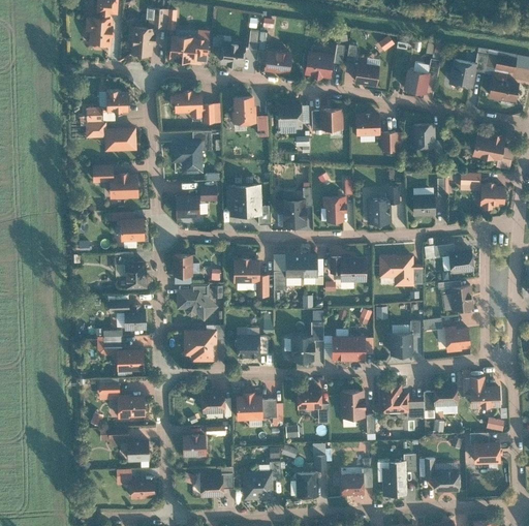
[(89,14),(89,43),(107,44),(107,17),(116,18),(116,0),(98,0),(98,14),(89,14)]
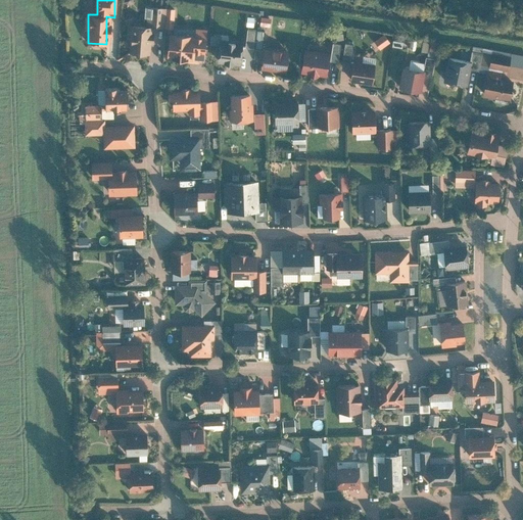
[(173,11),(147,10),(146,29),(152,30),(172,31),(173,11)]
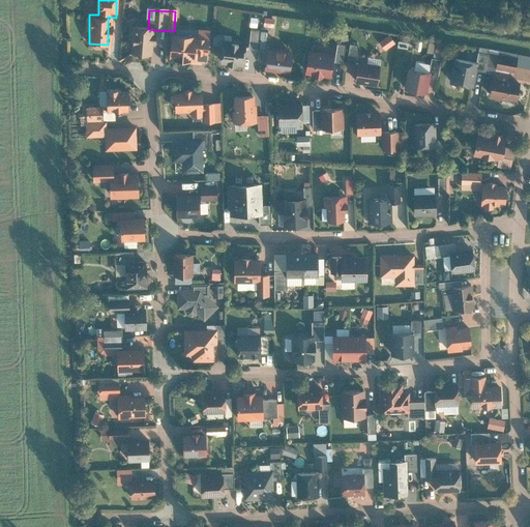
[(274,19),(264,18),(263,26),(272,27),(274,19)]
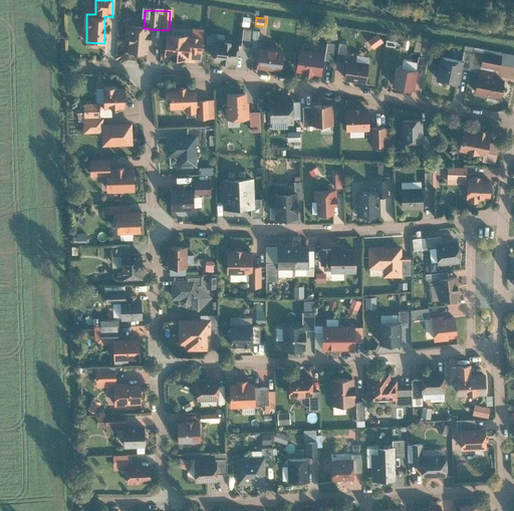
[(150,29),(144,28),(130,28),(129,54),(149,55),(150,29)]
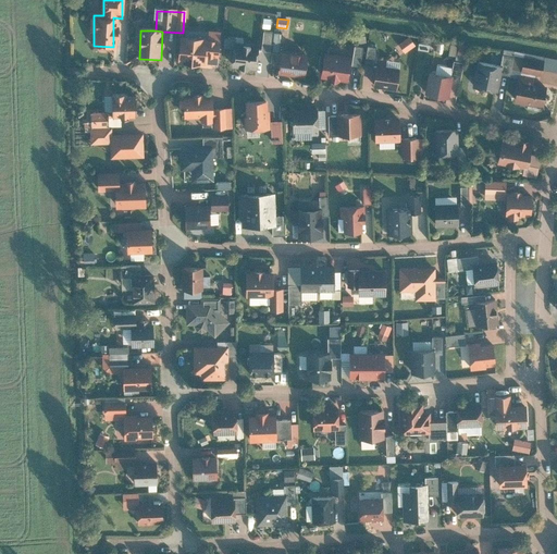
[(262,33),(261,51),(277,52),(279,35),(262,33)]
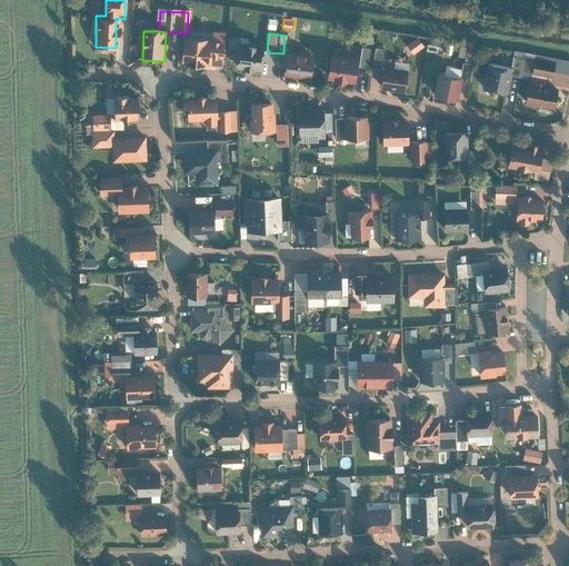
[(220,69),(222,37),(212,36),(212,41),(183,39),(181,66),(220,69)]
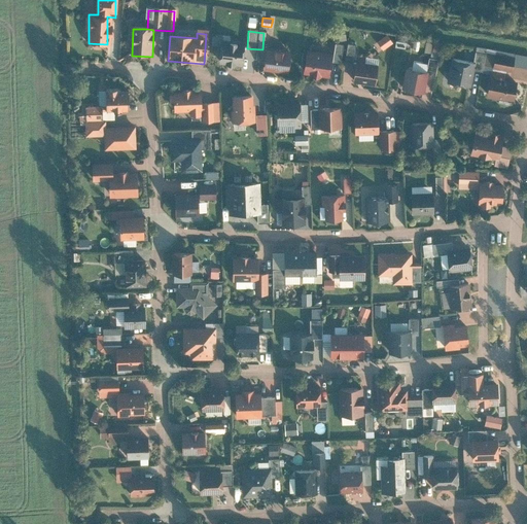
[(377,42),(383,50),(393,43),(387,35),(377,42)]
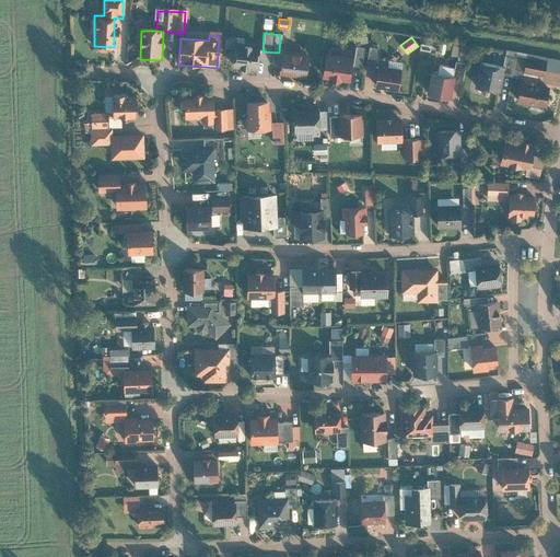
[(256,71),(258,48),(235,46),(233,70),(256,71)]
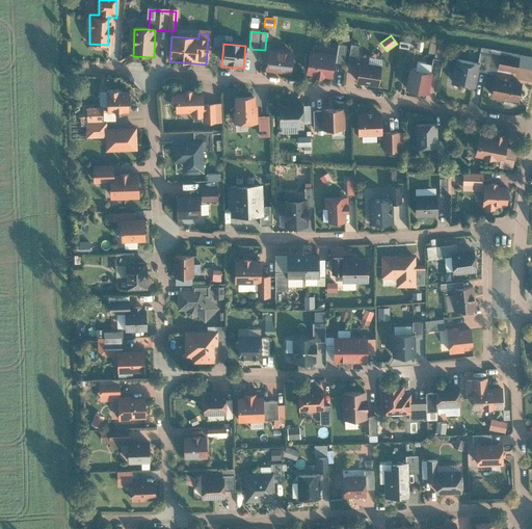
[(345,63),(348,46),(340,44),(336,62),(345,63)]
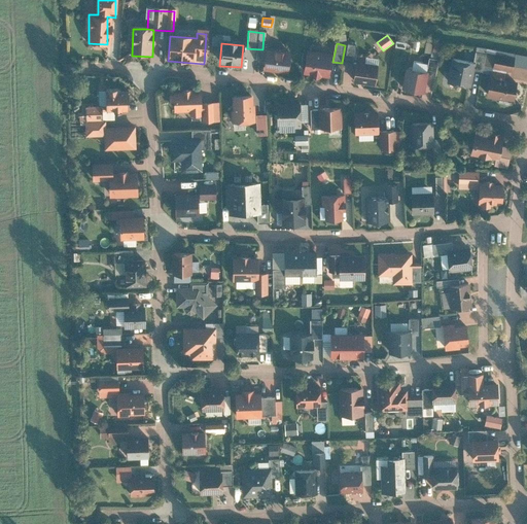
[(348,44),(346,62),(354,62),(356,45),(348,44)]
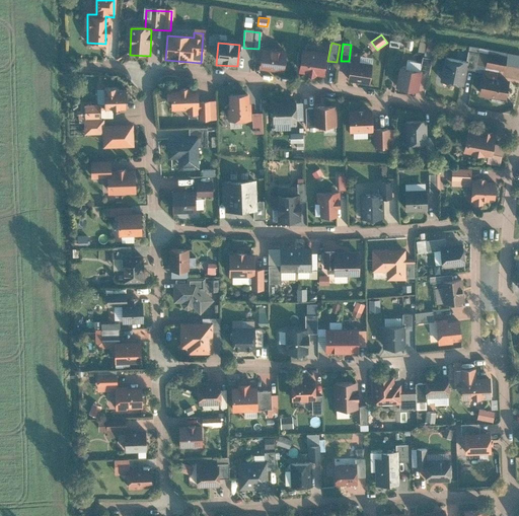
[(263,54),(262,70),(284,72),(285,50),(270,49),(270,54),(263,54)]
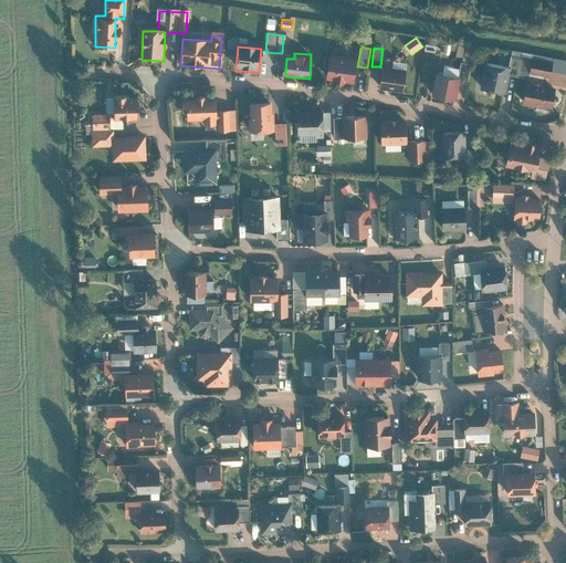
[(329,55),(326,81),(352,83),(355,59),(329,55)]
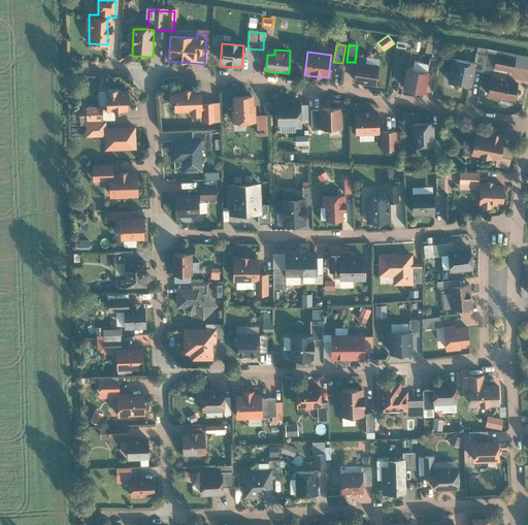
[(517,61),(498,57),(495,71),(515,75),(517,61)]
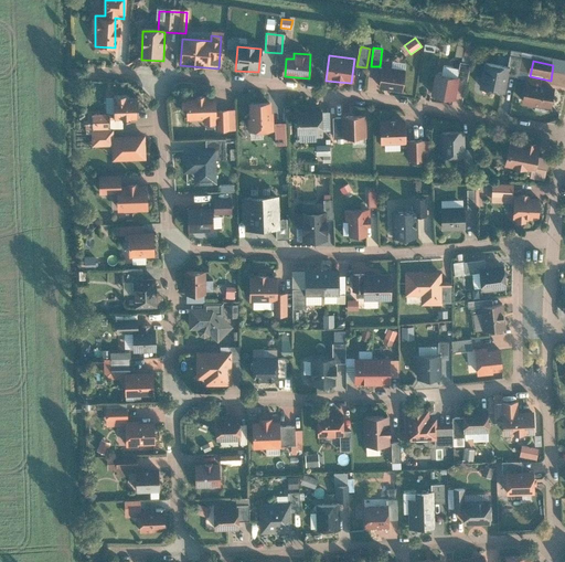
[(511,72),(487,66),(481,91),(505,96),(511,72)]
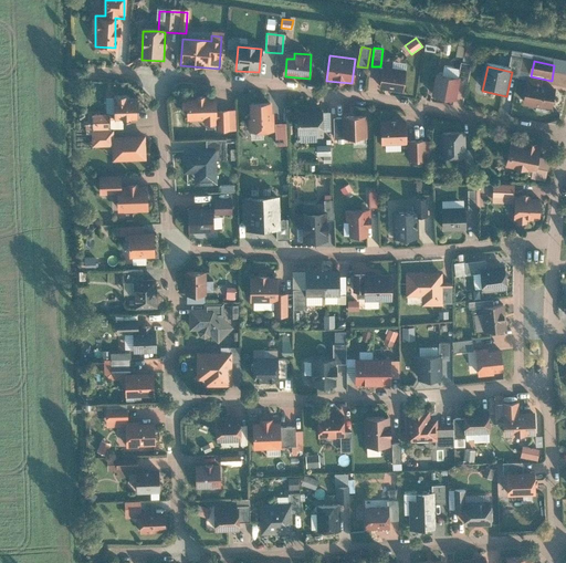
[(407,75),(384,71),(380,91),(404,94),(407,75)]
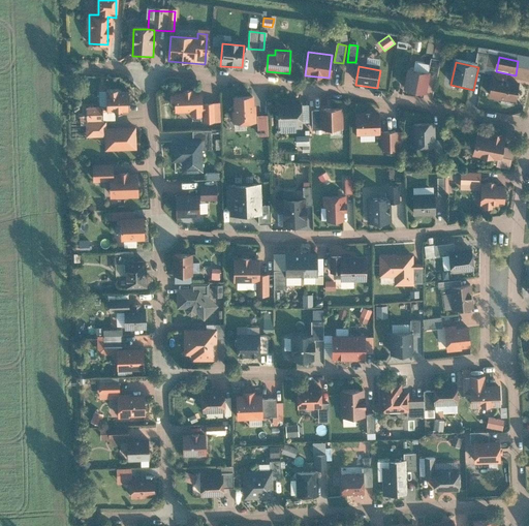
[(431,75),(414,72),(410,93),(427,96),(431,75)]
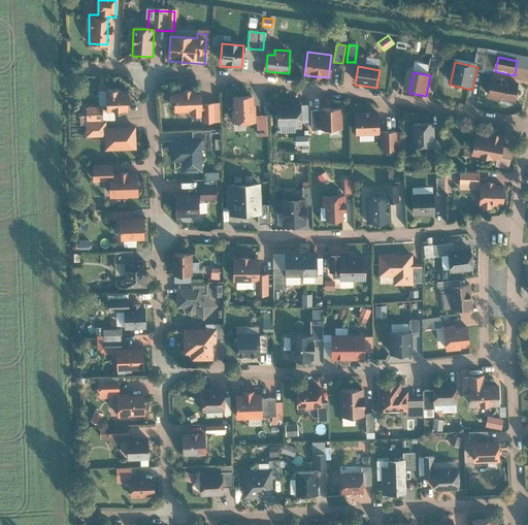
[(507,76),(495,74),(490,100),(517,105),(521,85),(506,83),(507,76)]
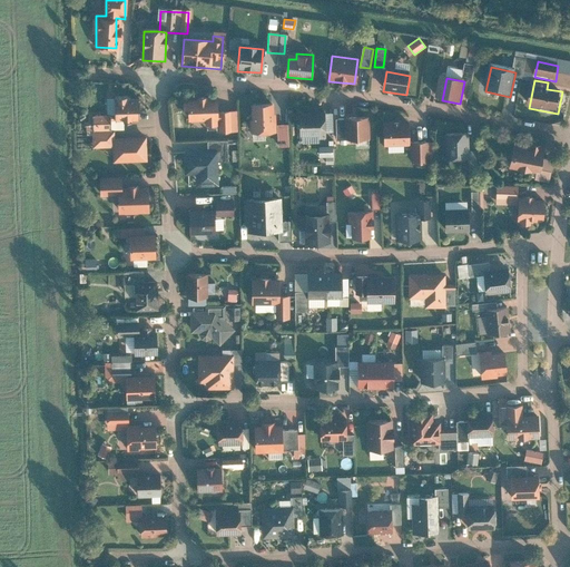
[(114,117),(137,117),(137,101),(129,101),(129,97),(114,97),(114,117)]
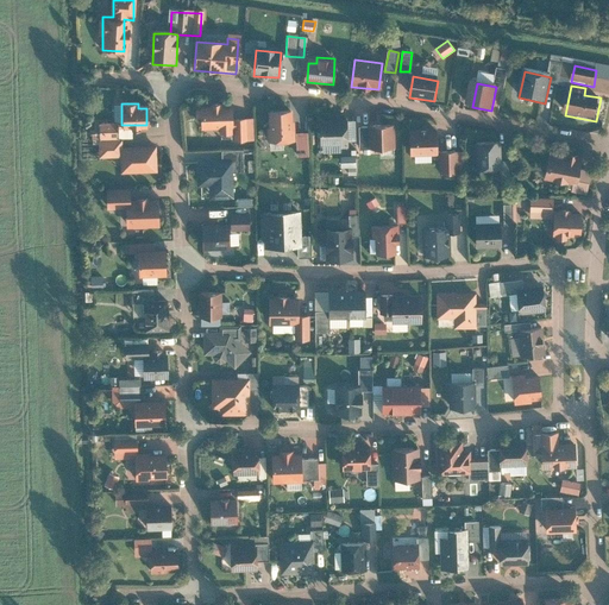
[(231,108),(198,108),(198,131),(233,131),(233,142),(251,142),(251,119),(231,119),(231,108)]
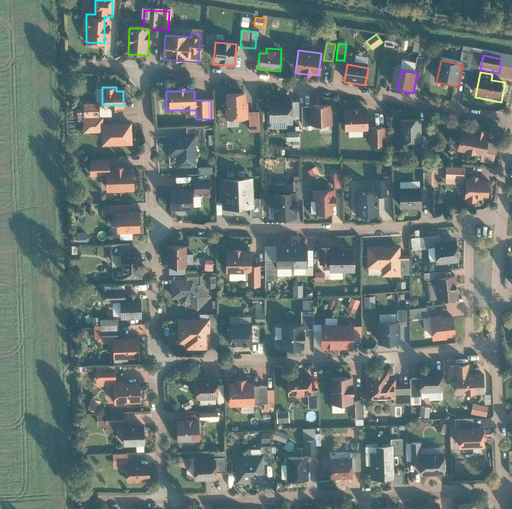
[(246,95),(225,96),(226,120),(248,119),(249,132),(258,132),(258,112),(247,113),(246,95)]
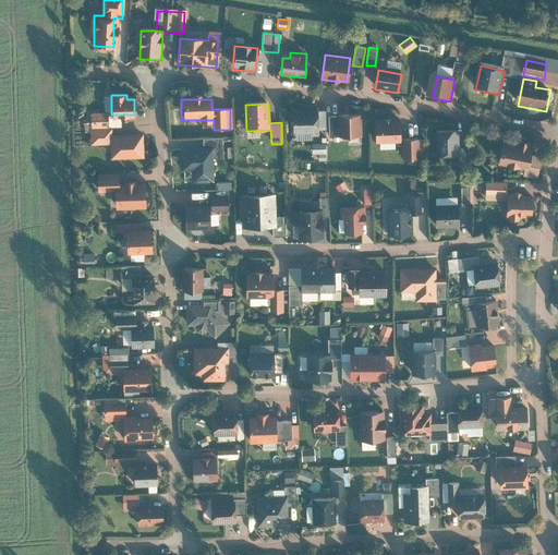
[(293,111),(294,133),(318,132),(317,111),(293,111)]
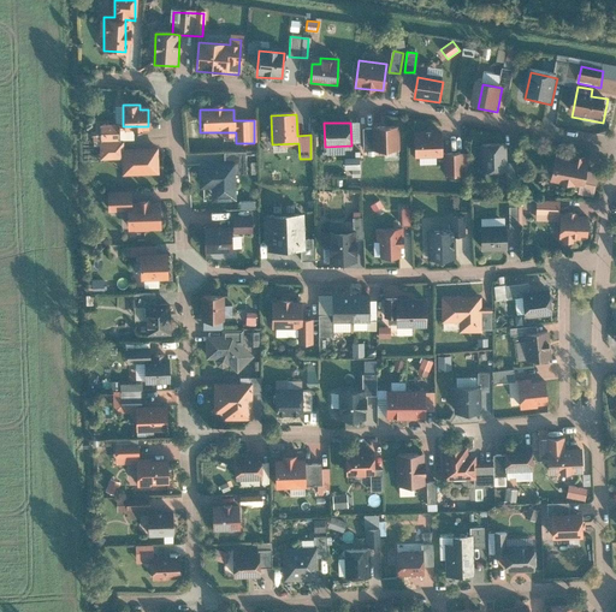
[(117,125),(100,125),(100,141),(118,141),(117,125)]
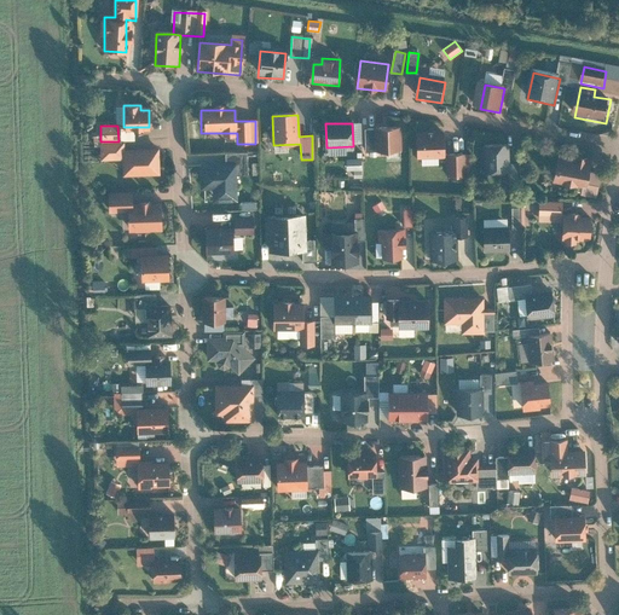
[(401,154),(400,128),(364,129),(365,155),(401,154)]
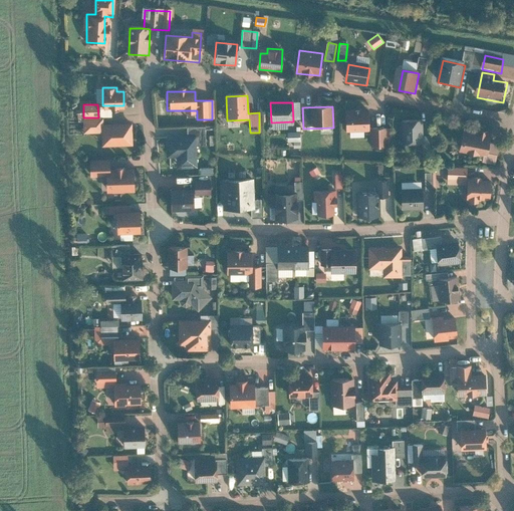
[(346,113),(347,132),(367,132),(367,112),(346,113)]
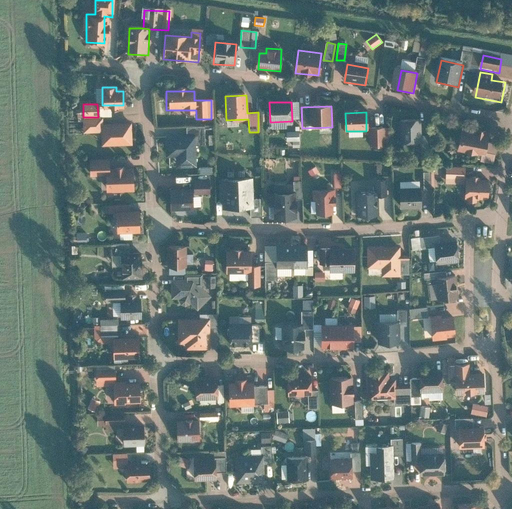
[(102,118),(83,120),(84,134),(102,132),(103,147),(132,145),(131,124),(103,126),(102,118)]
